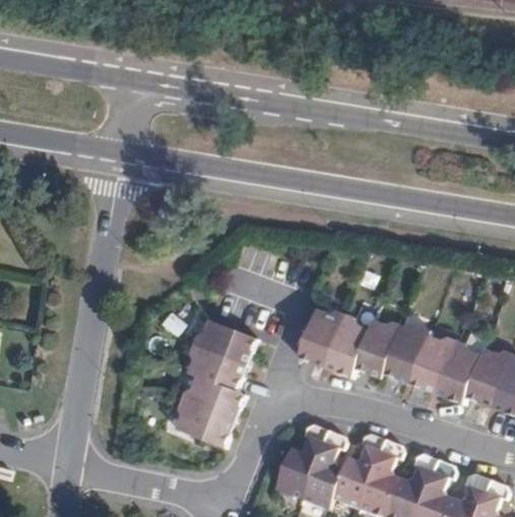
[(329,314),(315,309),(297,357),(304,360),(323,368),(344,313),(335,311),(329,314)]
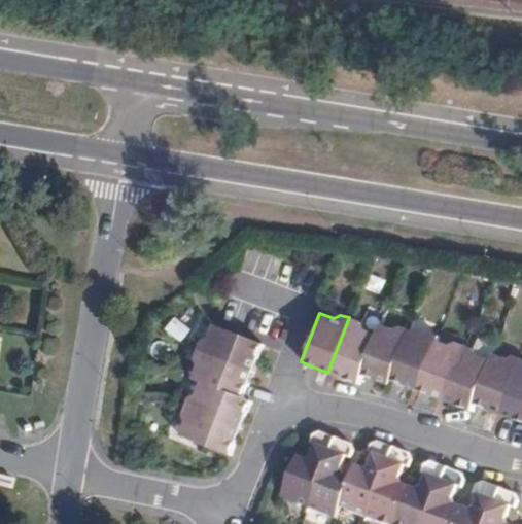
[(356,320),(349,317),(327,373),(340,377),(354,383),(358,374),(374,333),(360,328),(356,320)]
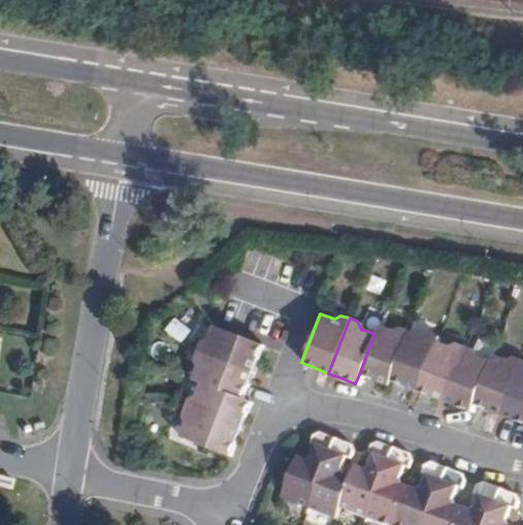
[(260,342),(210,324),(206,335),(199,337),(194,349),(250,370),(254,359),(260,342)]
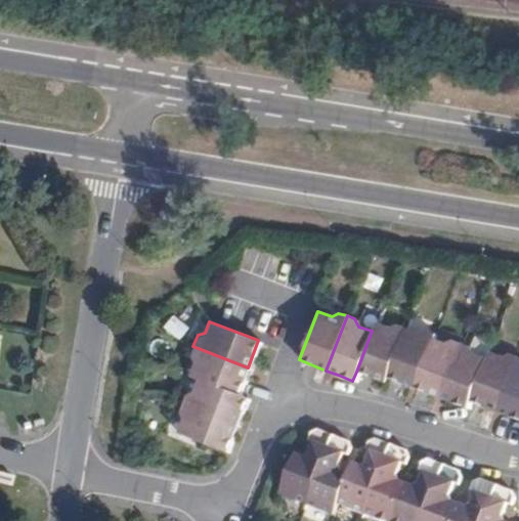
[(375,322),(372,331),(356,372),(370,377),(375,376),(378,375),(385,377),(403,328),(395,324),(387,327),(375,322)]
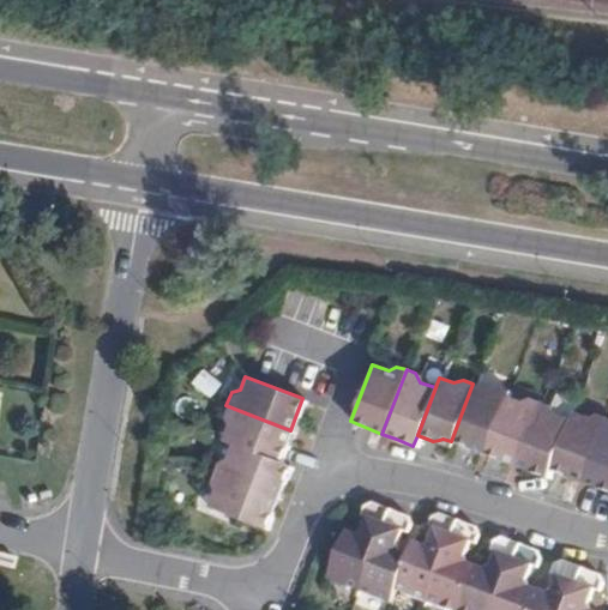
[(473,384),(451,441),(459,445),(482,453),(504,396),(506,390),(495,386),(487,390),(473,384)]
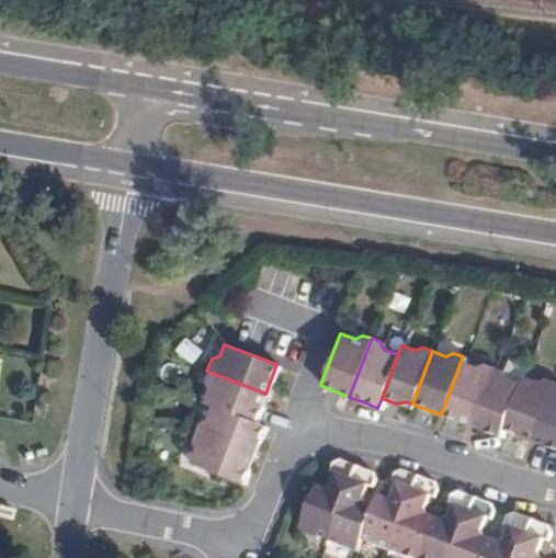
[(461,362),(441,414),(458,420),(469,424),(491,367),(481,363),(474,367),(461,362)]
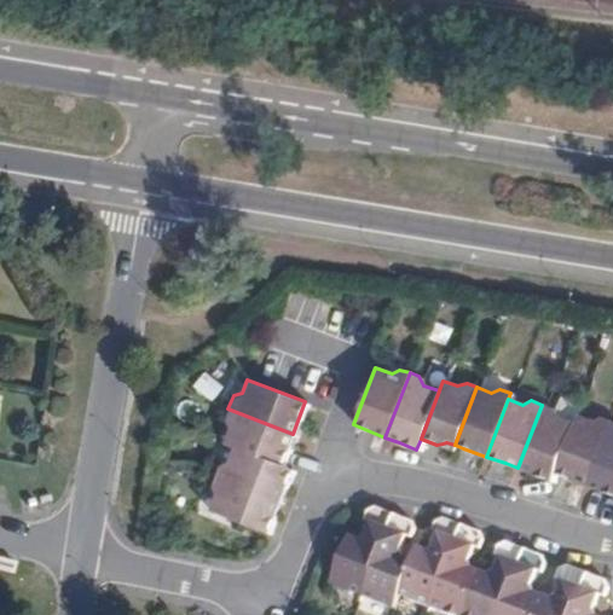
[(542,405),(518,468),(533,474),(549,480),(553,473),(571,423),(554,416),(551,407),(542,405)]
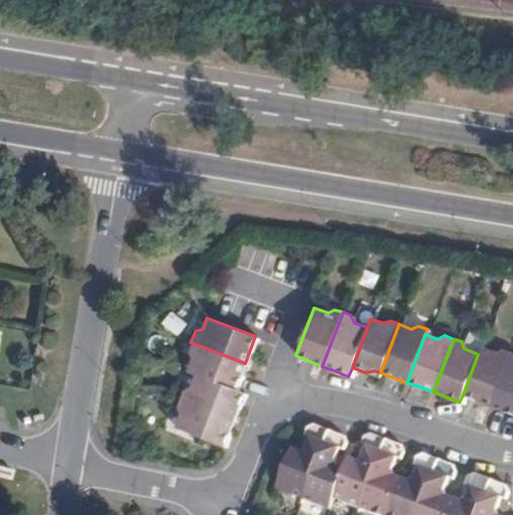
[(245,363),(190,342),(187,351),(190,357),(185,370),(193,373),(235,390),(241,373),(245,363)]
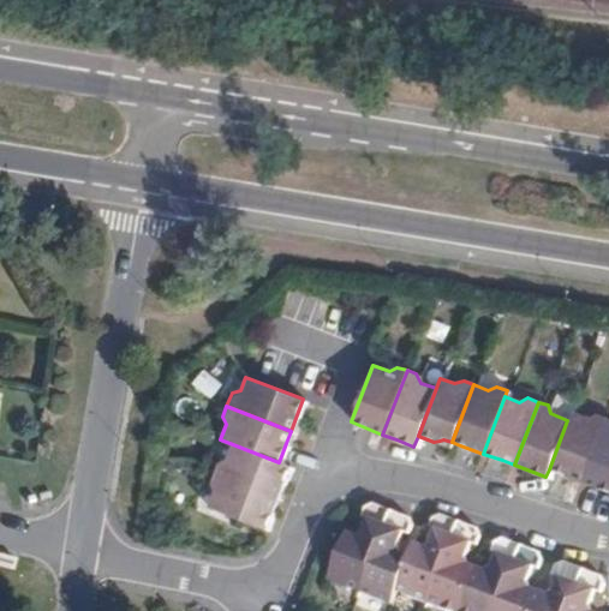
[(565,475),(580,481),(604,418),(595,414),(586,418),(571,412),(567,420),(549,469),(565,475)]
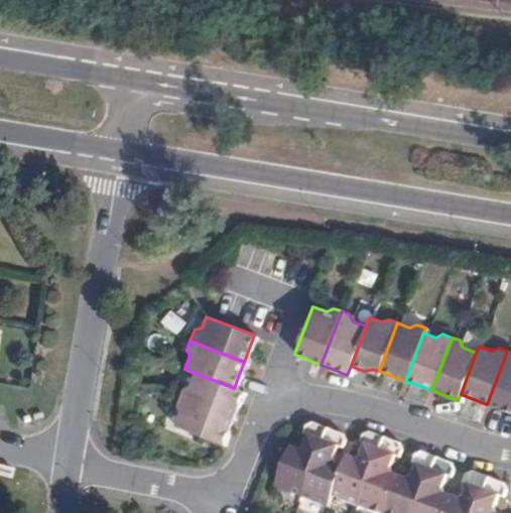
[(510,413),(510,352),(507,351),(487,404),(503,410),(510,413)]
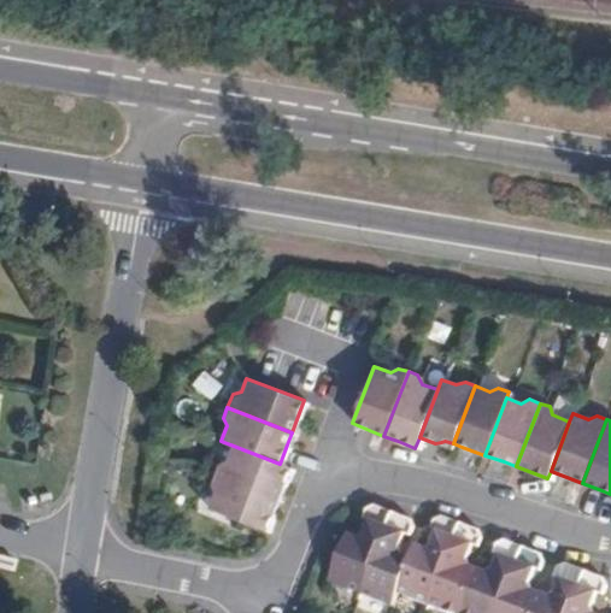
[(289,467),(280,464),(230,444),(227,458),(217,464),(213,473),(277,499),(282,485),(289,467)]
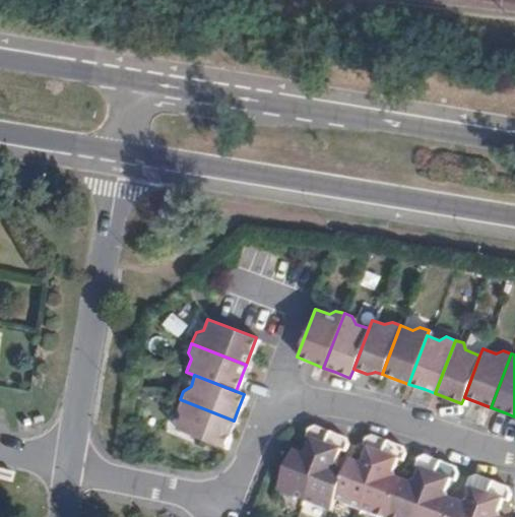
[(230,431),(234,421),(180,399),(177,408),(180,415),(175,429),(223,448),(230,431)]
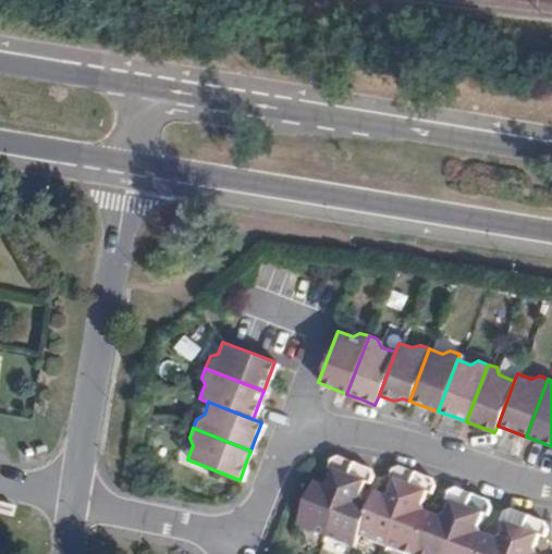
[(293,522),(322,533),(351,459),(342,457),(334,454),(327,457),(323,465),(330,467),(324,480),(317,482),(309,479),(293,522)]
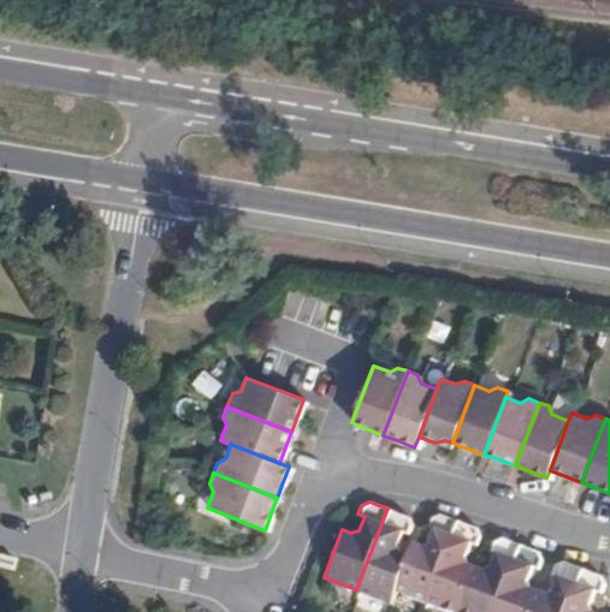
[(388,507),(356,589),(388,601),(392,589),(406,554),(397,550),(394,542),(400,529),(406,532),(409,523),(404,514),(396,511),(388,507)]
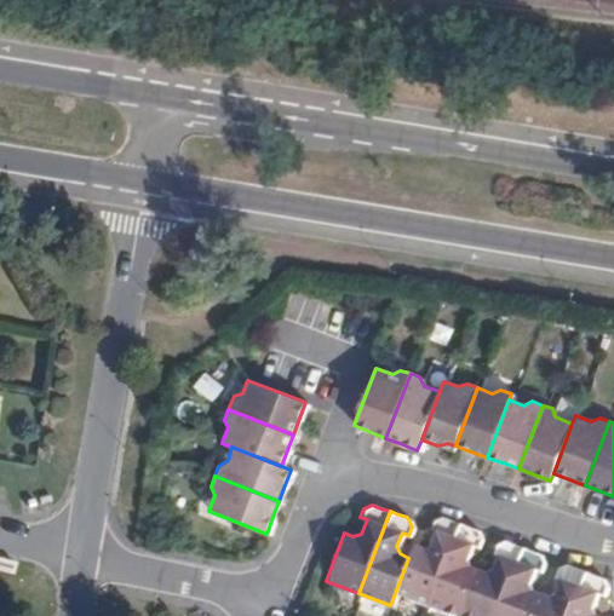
[(395,593),(426,605),(458,523),(449,519),(440,516),(431,519),(428,528),(434,530),(428,545),(422,547),(413,543),(408,558),(395,593)]
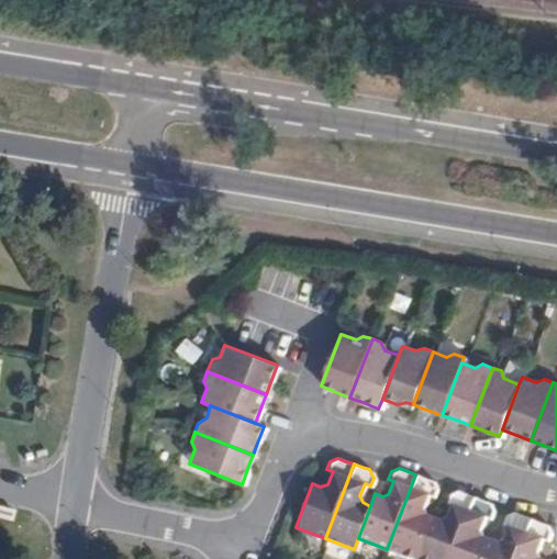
[(415,474),(387,549),(412,558),(414,558),(432,516),(423,512),(421,506),(425,493),(432,495),(434,488),(431,481),(423,478),(415,474)]
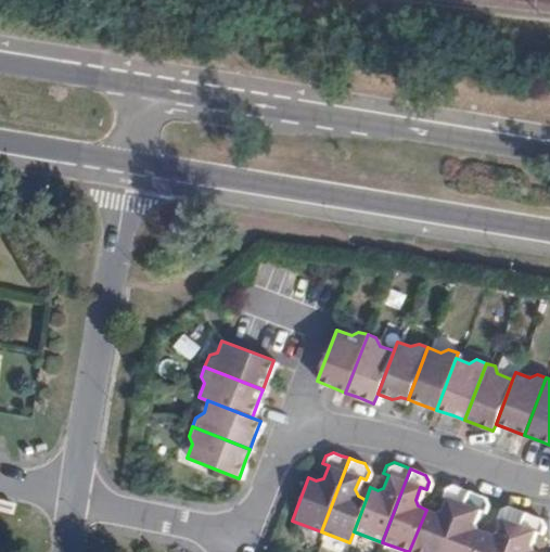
[(426,510),(409,551),(442,551),(465,490),(458,487),(450,484),(443,487),(440,496),(445,497),(439,511),(433,512),(426,510)]
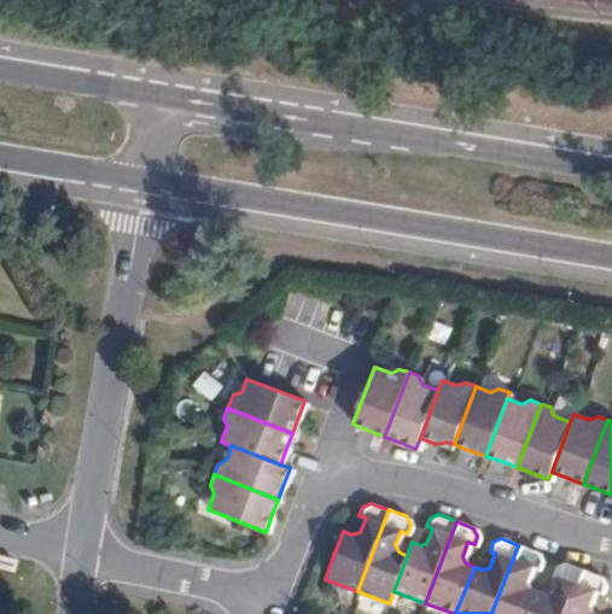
[(491,613),(528,613),(537,590),(528,586),(525,580),(530,566),(537,569),(540,561),(535,553),(528,549),(518,545),(491,613)]
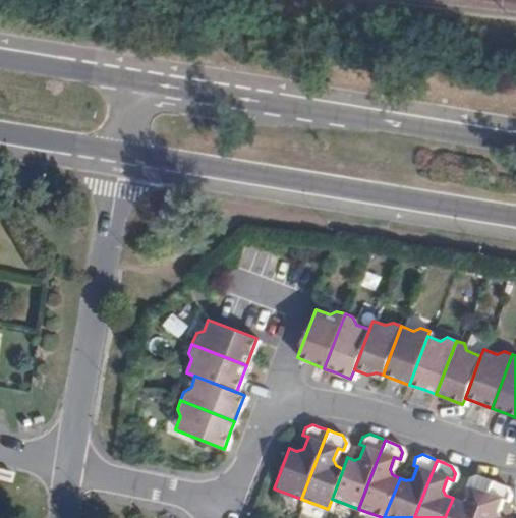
[(445,517),(475,517),(491,480),(483,477),(475,474),(468,478),(465,485),(470,486),(465,499),(461,501),(453,498),(445,517)]
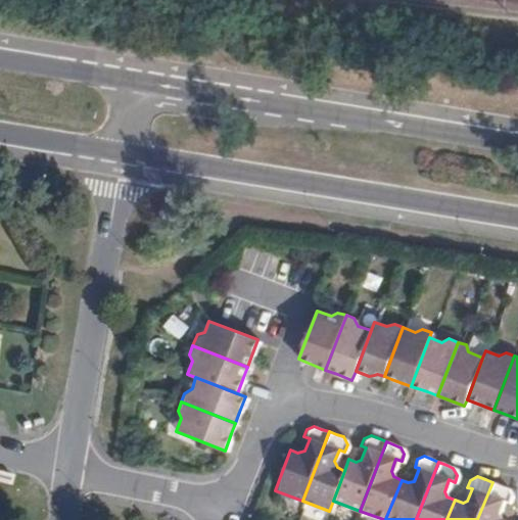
[(492,482),(477,519),(507,519),(508,519),(500,517),(498,511),(502,500),(507,503),(510,493),(506,487),(499,484),(492,482)]
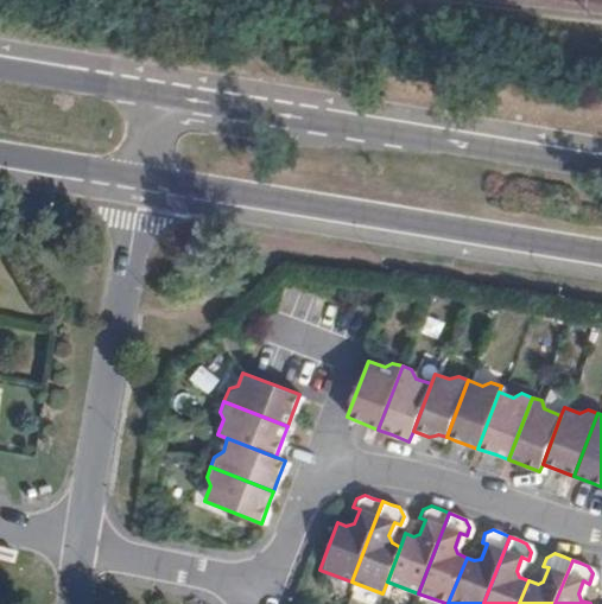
All buildings are outlined.
